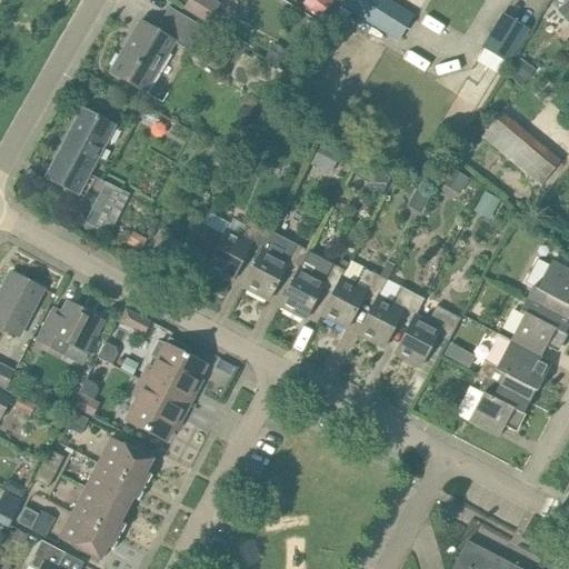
[(208,25),(220,5),(213,0),(187,0),(182,9),(208,25)]
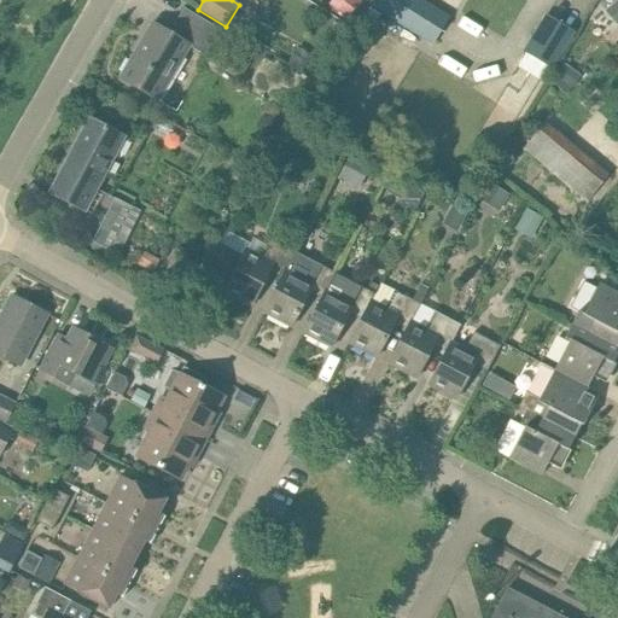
[(359,0),(331,0),(328,5),(347,19),(361,1),(359,0)]
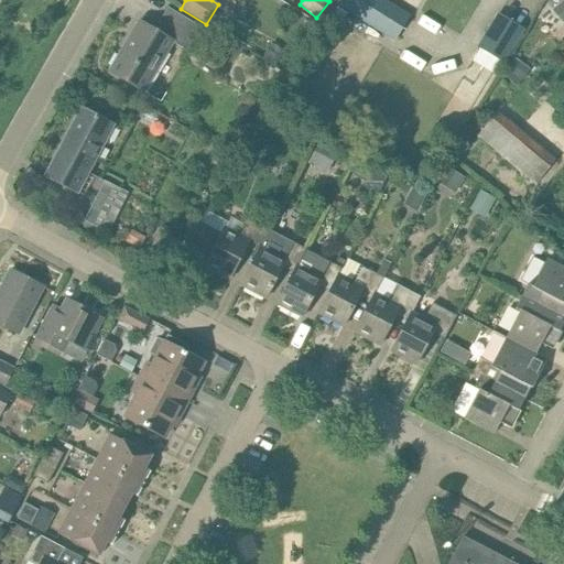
[(384,0),(347,0),(342,10),(394,42),(411,15),(384,0)]
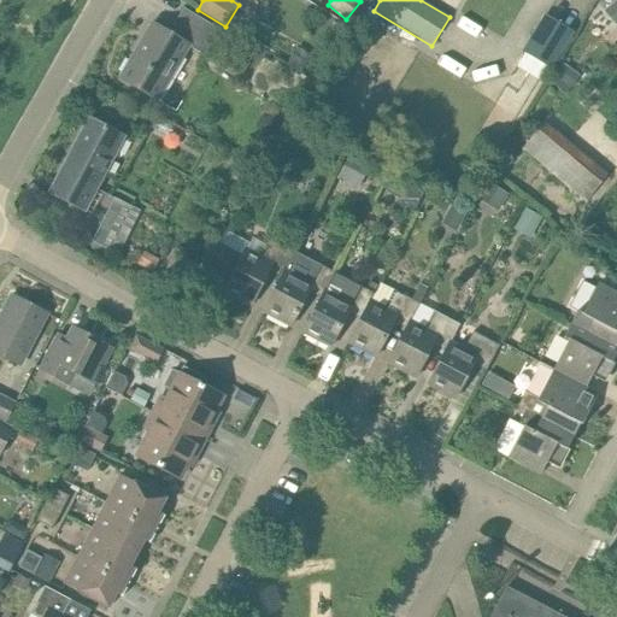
[(616,0),(604,13),(616,27),(616,24),(616,0)]
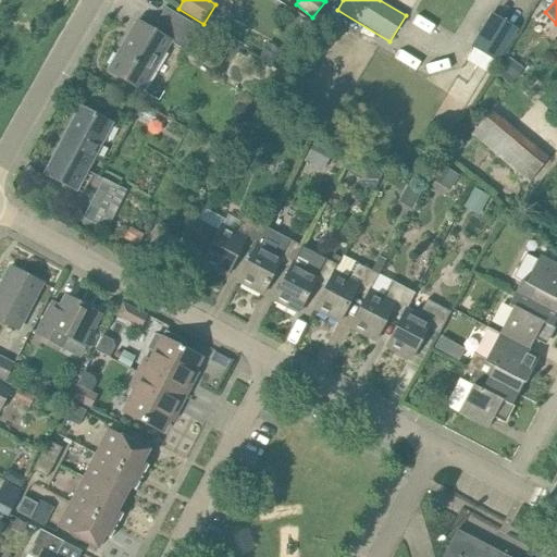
[(143,93),(172,44),(185,51),(199,27),(165,8),(152,31),(136,21),(106,72),(143,93)]
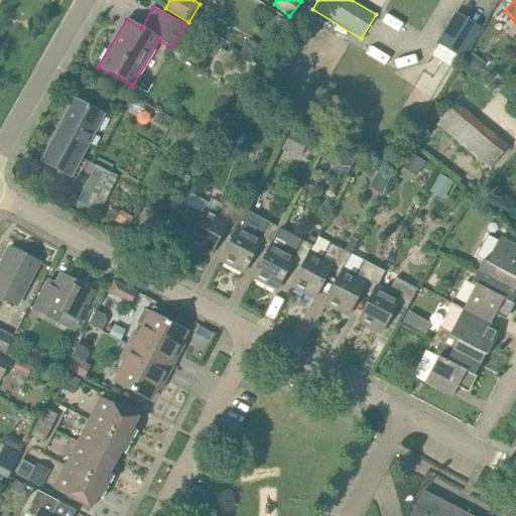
[(455,11),(435,42),(461,58),(481,26),(455,11)]
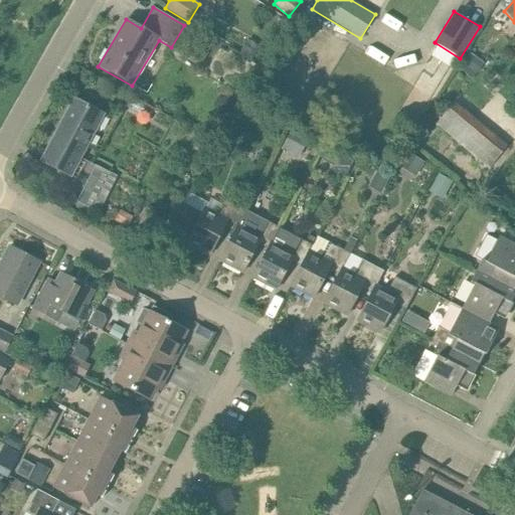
[(211,51),(216,55),(223,43),(208,34),(193,58),(203,65),(211,51)]
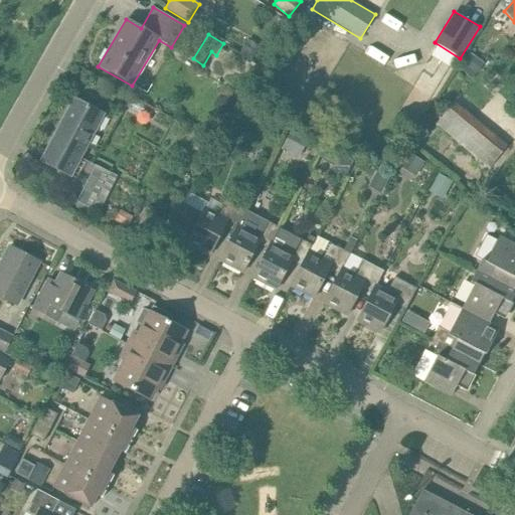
[(260,46),(247,39),(240,52),(251,59),(260,46)]
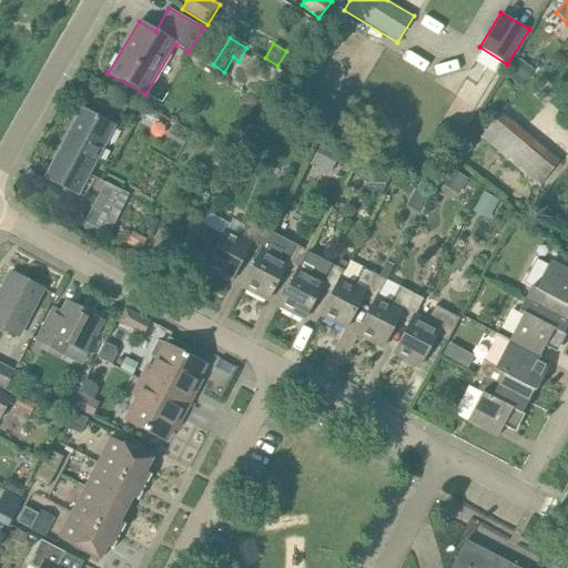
[(518,59),(509,71),(526,82),(535,70),(518,59)]
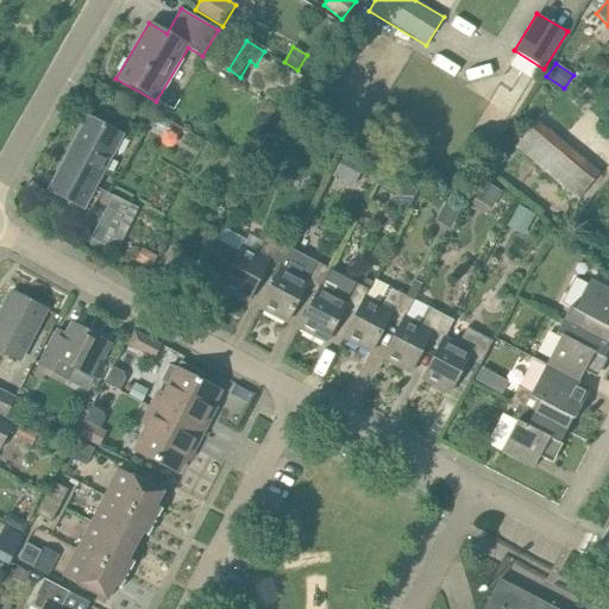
[(88,117),(49,192),(83,209),(123,135),(88,117)]
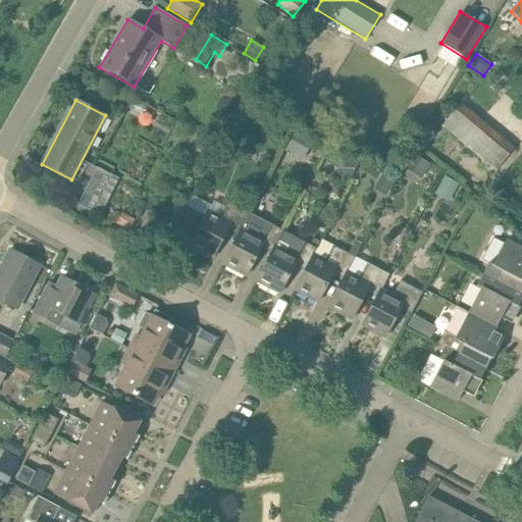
[(496,171),(515,148),(460,103),(440,126),(496,171)]
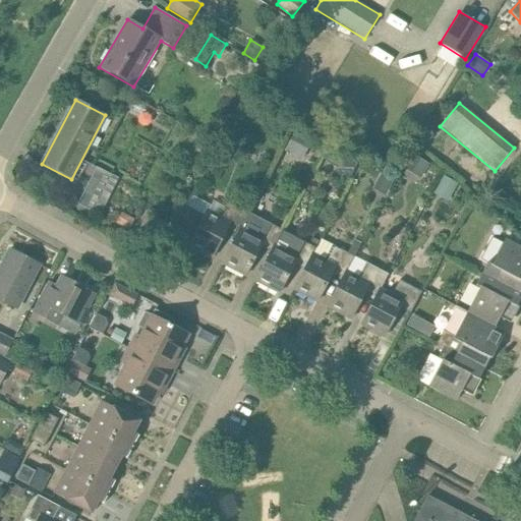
[(312,137),(295,129),(284,151),(302,160),(312,137)]
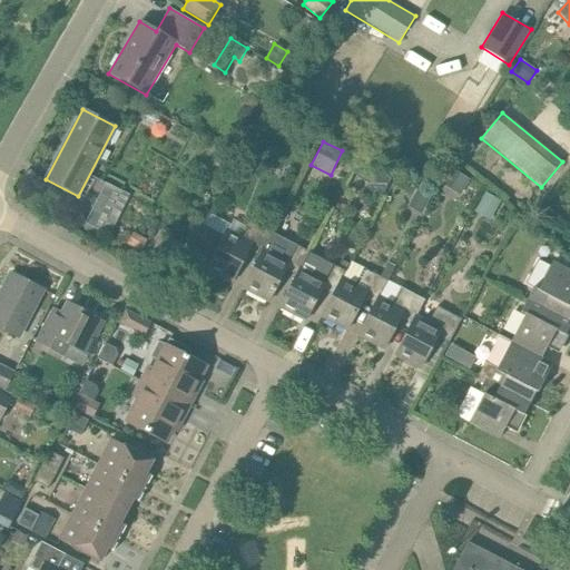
[(391,179),(363,163),(354,176),(383,192),(391,179)]
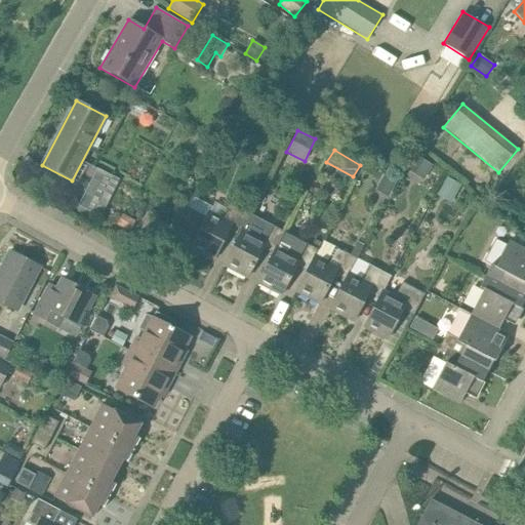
[(415,155),(405,170),(423,180),(433,165),(415,155)]
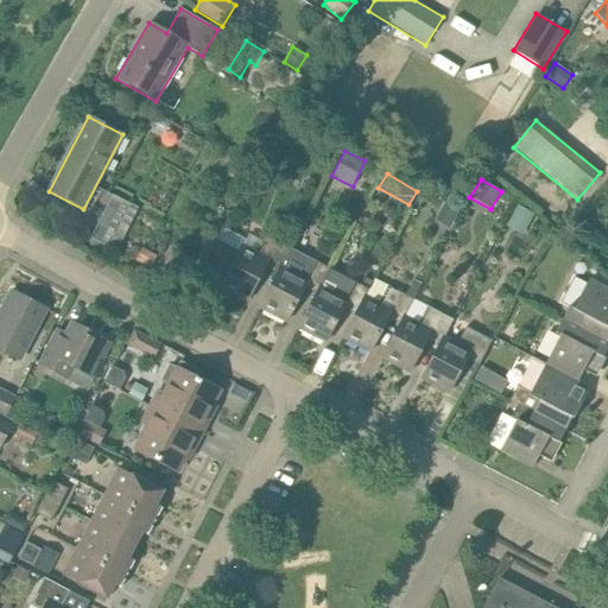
[(101,189),(92,208),(102,213),(112,195),(101,189)]
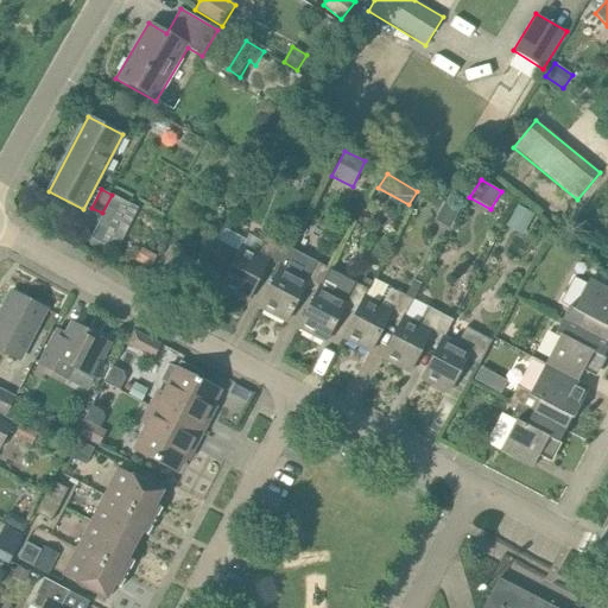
[(92,240),(116,252),(124,240),(139,209),(112,195),(90,239),(92,240)]
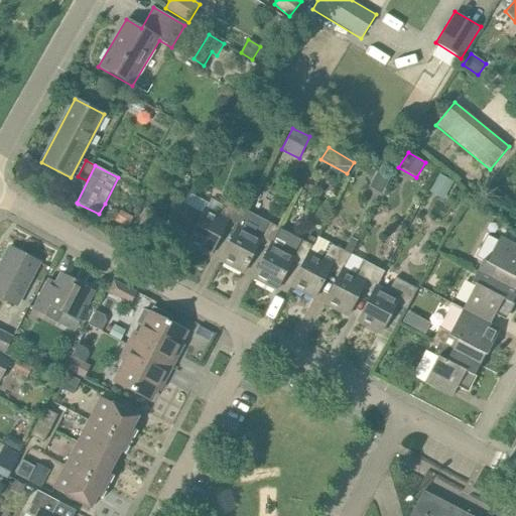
[(376,170),(368,187),(381,195),(391,177),(376,170)]
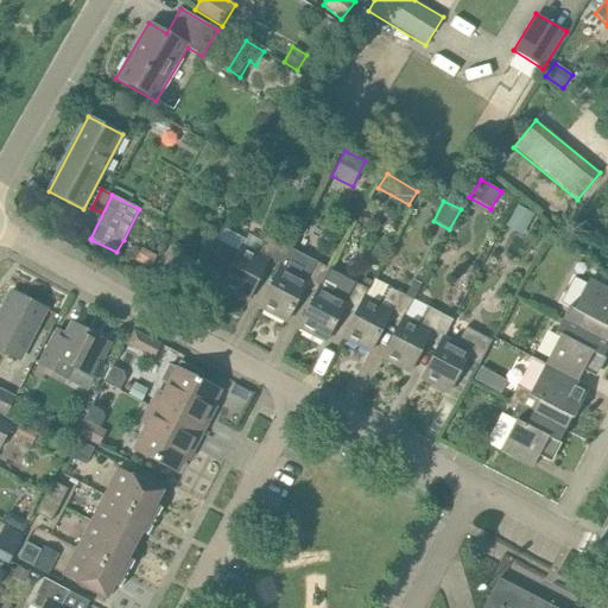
[(517,204),(505,226),(523,235),(534,214),(517,204)]
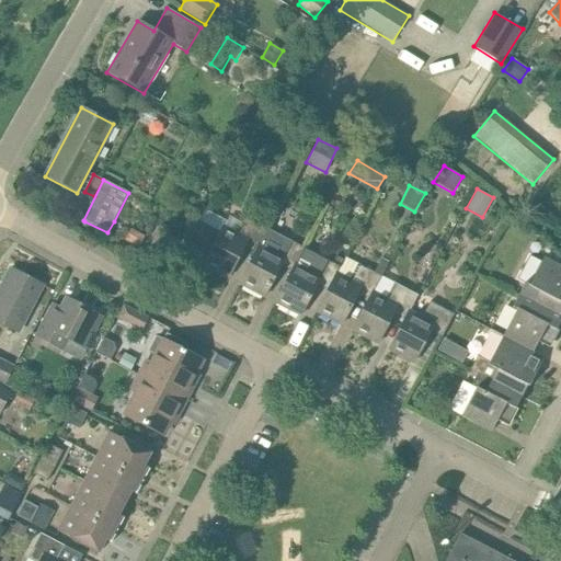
[(237,233),(222,227),(203,265),(228,278),(243,248),(255,254),(256,253),(262,245),(261,244),(268,230),(244,218),(237,233)]
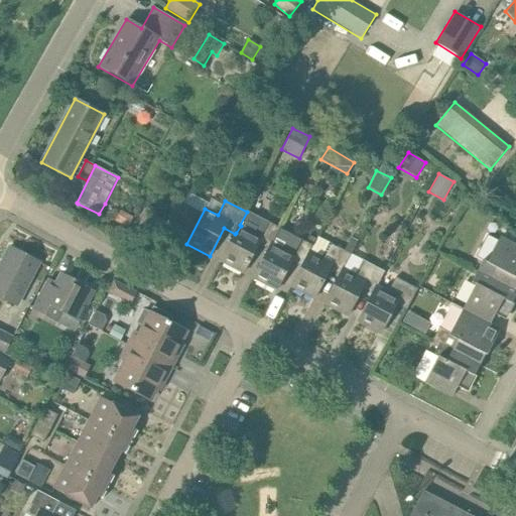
[(181,203),(169,225),(186,234),(198,211),(181,203)]
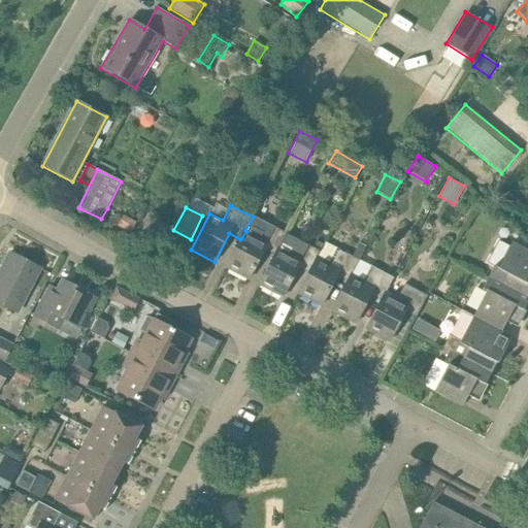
[(241,238),(240,239),(226,268),(249,279),(263,251),(274,256),(275,256),(278,249),(279,249),(287,234),(264,223),(253,217),(245,230),(246,231),(241,238)]
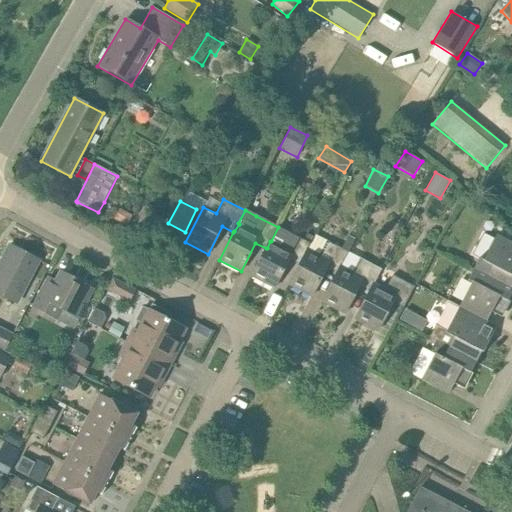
[(117,211),(113,220),(126,227),(131,218),(117,211)]
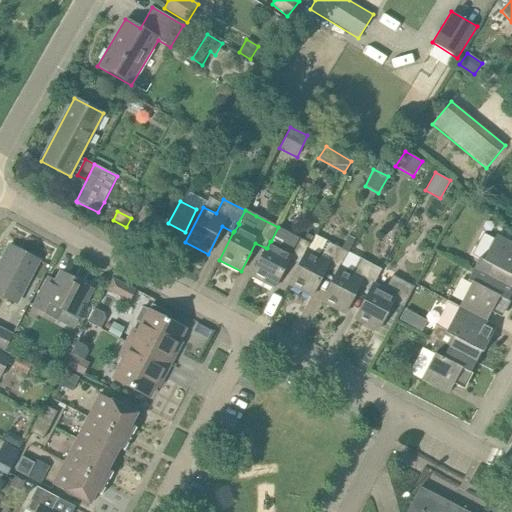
[(184,245),(185,242),(189,234),(185,232),(180,229),(174,240),(184,245)]
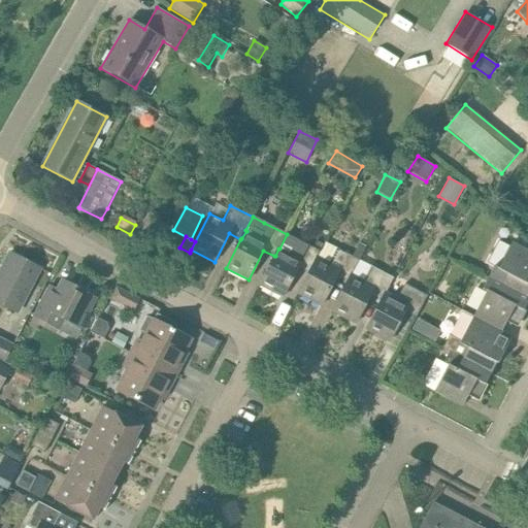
[(307,245),(298,240),(290,255),(279,249),(278,249),(275,256),(274,256),(259,286),(282,297),(293,276),(297,268),(308,274),(309,274),(318,258),(321,253),(325,245),(310,238),(307,245)]
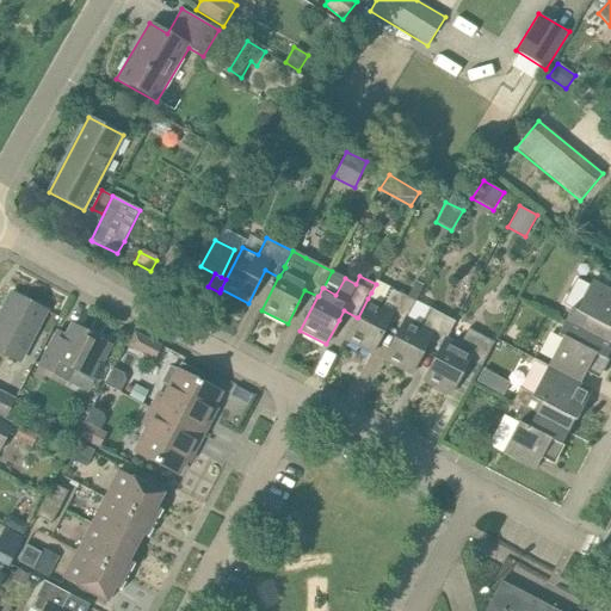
[(580,328),(610,344),(610,289),(593,281),(591,285),(575,278),(563,304),(571,308),(565,320),(580,328)]
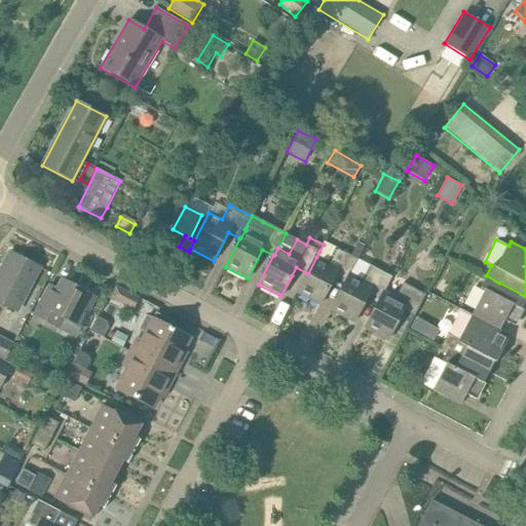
[(316,257),(308,273),(307,273),(303,280),(297,293),(320,305),(335,275),(346,280),(346,282),(358,260),(365,247),(358,242),(350,256),(336,249),(325,242),(324,245),(316,257)]
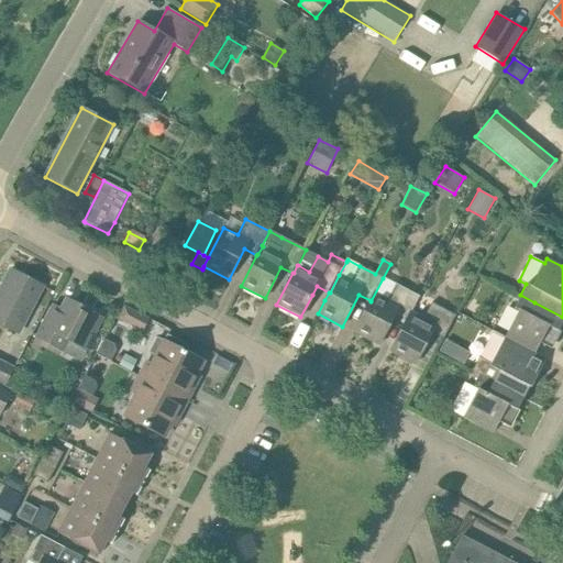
[(11,269),(2,286),(4,288),(0,296),(0,323),(18,333),(18,332),(42,287),(42,286),(11,269)]
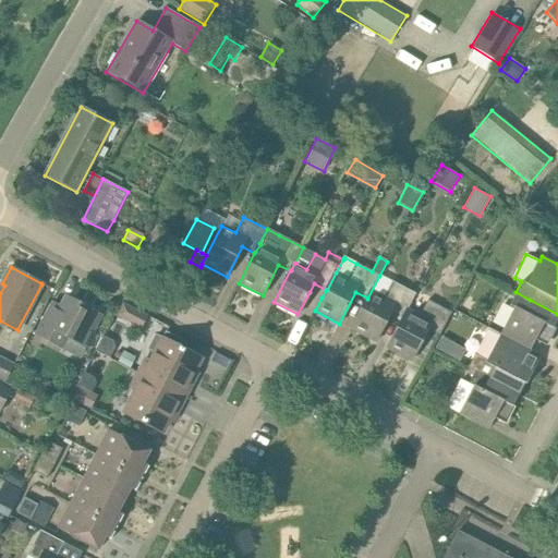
[(416,294),(392,282),(379,276),(367,299),(367,298),(366,298),(351,329),(375,341),(391,311),(403,317),(404,317),(409,311),(408,310),(416,294)]
